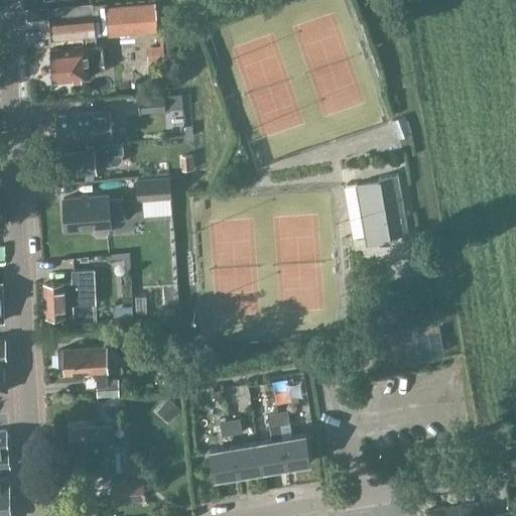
[(107,3),(48,9),(51,39),(109,34),(107,7),(107,3)]
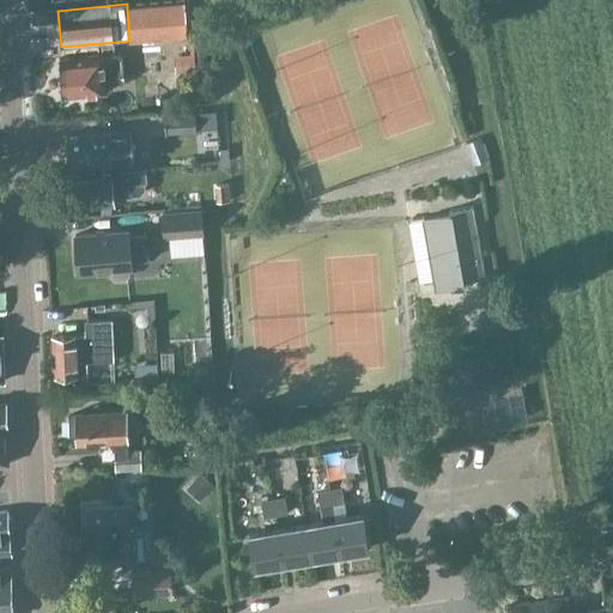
[(129,42),(187,37),(183,4),(127,8),(129,41),(129,42)]
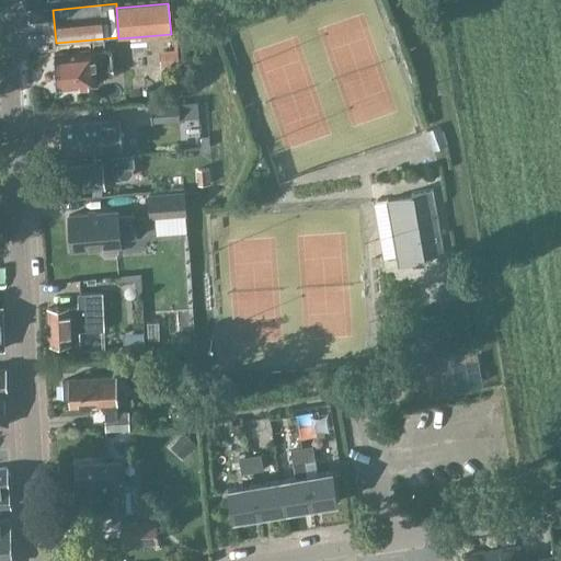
[(179,53),(178,37),(161,38),(162,53),(179,53)]
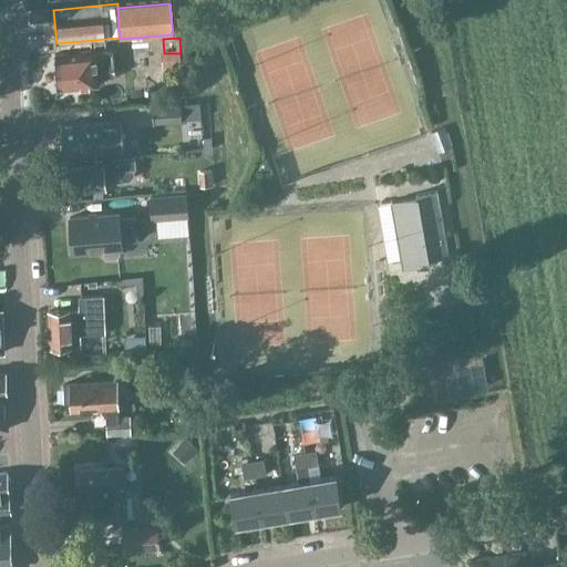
[(98,78),(115,76),(113,51),(95,52),(95,51),(55,54),(58,90),(99,85),(98,78)]
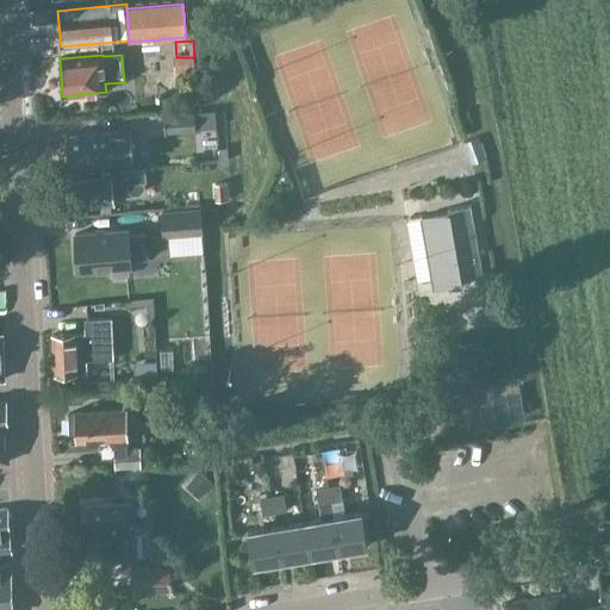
[(219,118),(221,98),(199,98),(198,117),(219,118)]
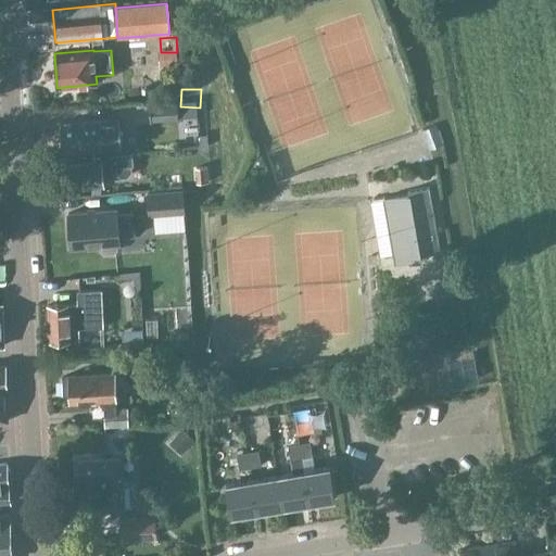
[(177,103),(149,105),(151,121),(178,118),(177,103)]
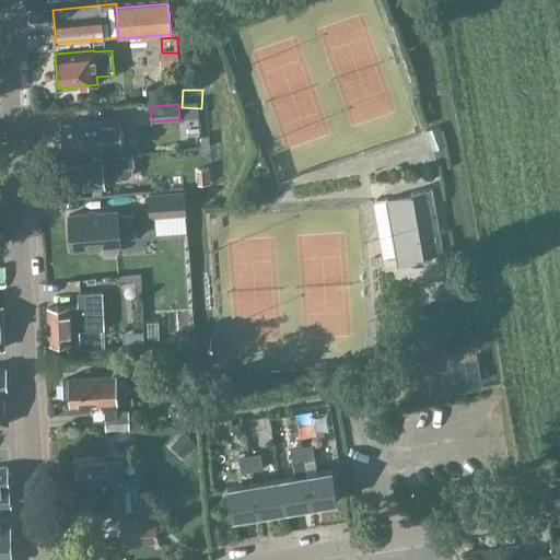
[(121,149),(121,139),(119,120),(92,123),(60,125),(63,153),(121,149)]
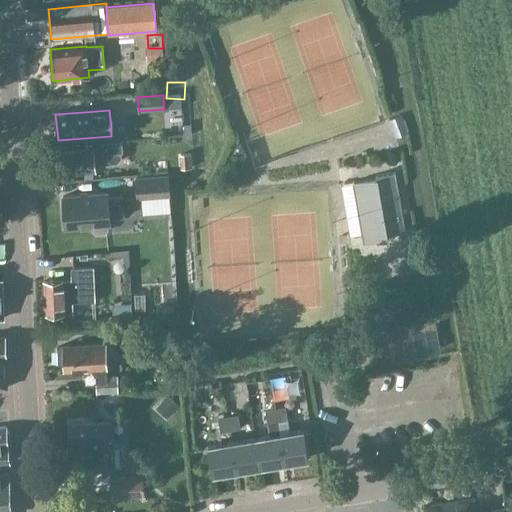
[(87,150),(59,152),(61,175),(95,172),(94,159),(107,158),(111,163),(117,163),(121,158),(121,152),(123,152),(122,141),(86,144),(87,150)]
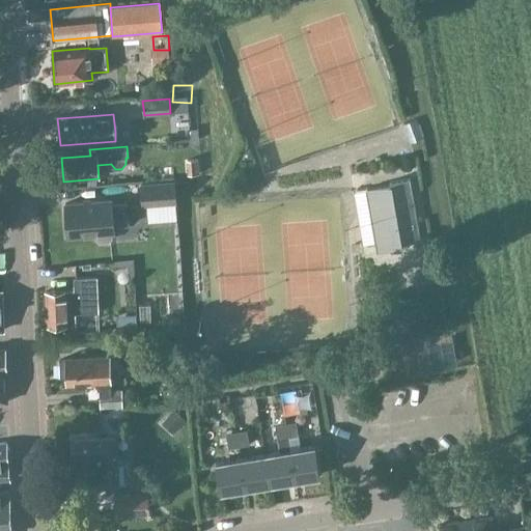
[(160,179),(174,178),(174,166),(159,166),(160,179)]
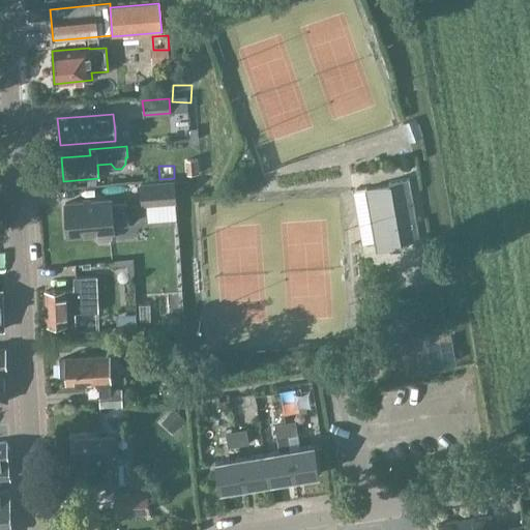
[(401,245),(419,240),(409,179),(388,183),(389,185),(365,189),(377,253),(402,252),(401,245)]
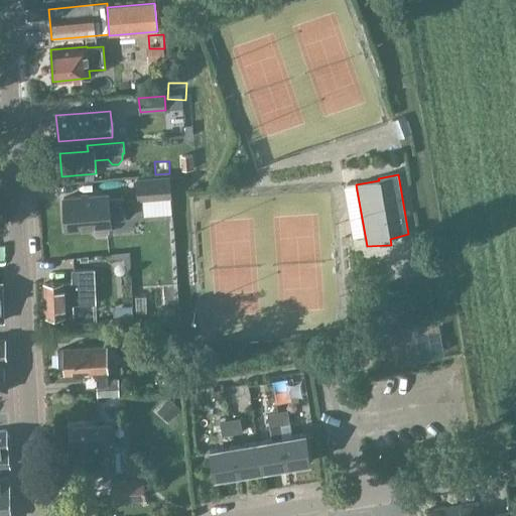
[(137,179),(139,200),(171,198),(169,177),(137,179)]
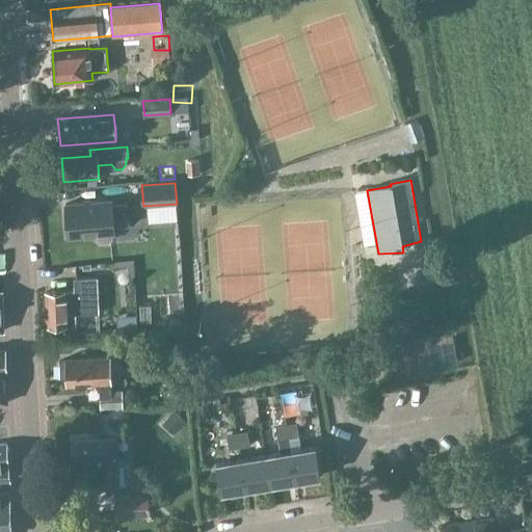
[(112,201),(65,204),(69,237),(97,235),(98,239),(101,242),(109,241),(112,238),(111,234),(114,234),(114,227),(129,225),(127,204),(112,205),(112,201)]
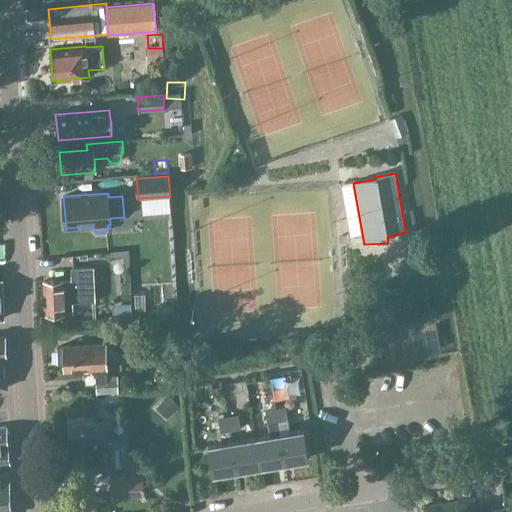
[(73,302),(95,301),(94,267),(71,268),(71,280),(44,282),(45,316),(73,315),(73,302)]
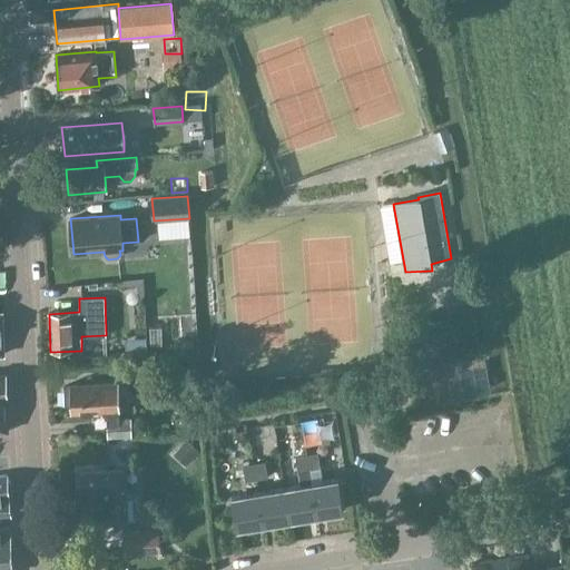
[(70,386),(64,386),(65,405),(71,404),(71,413),(101,412),(107,420),(108,438),(133,436),(131,419),(114,419),(114,411),(112,396),(112,383),(70,385),(70,386)]
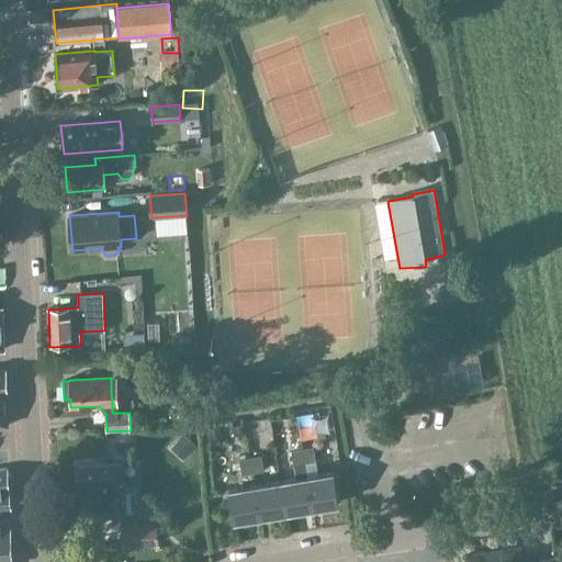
[(245,411),(249,433),(272,428),(268,406),(245,411)]
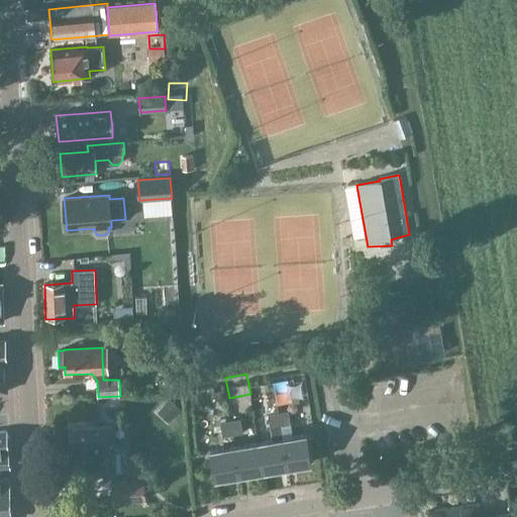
[(294,383),(284,388),(292,406),(302,402),(294,383)]
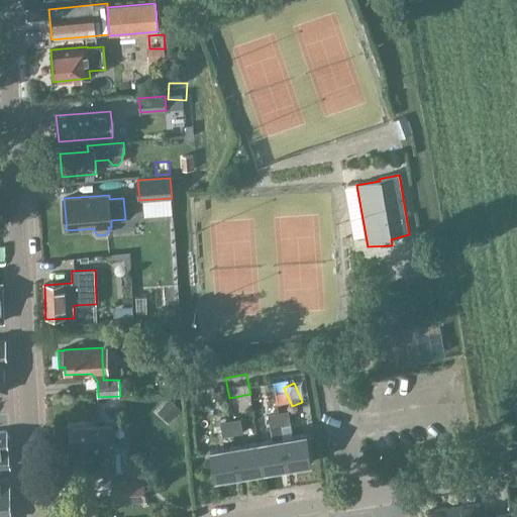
[(288,411),(279,413),(281,426),(291,425),(288,411)]
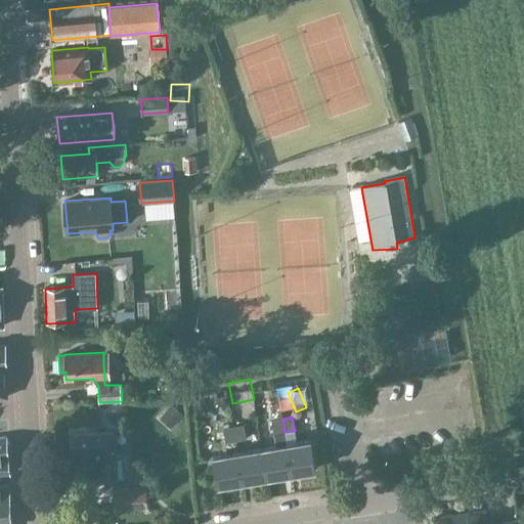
[(282,419),(272,420),(274,434),(285,432),(282,419)]
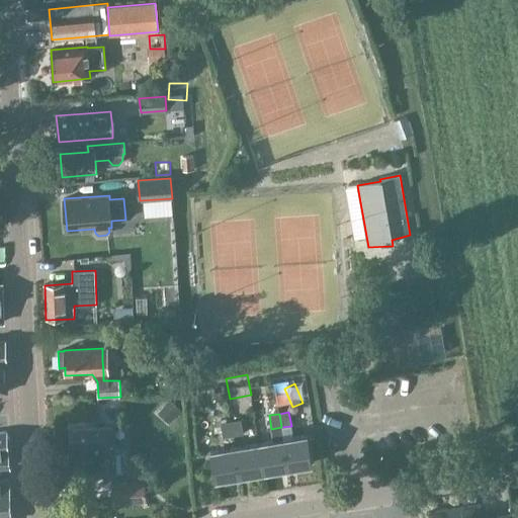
[(241,420),(231,422),(233,436),(243,434),(241,420)]
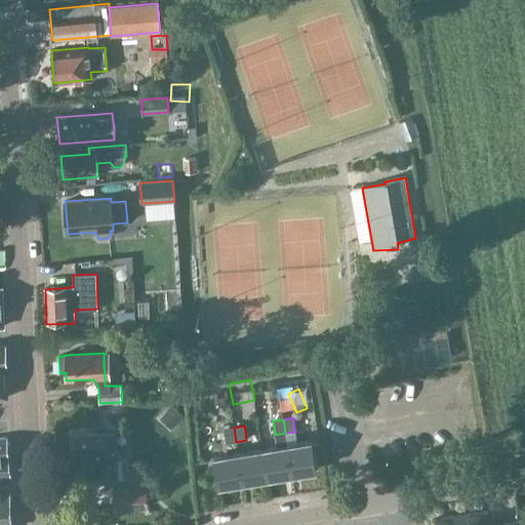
[(226,443),(236,442),(234,428),(224,429),(226,443)]
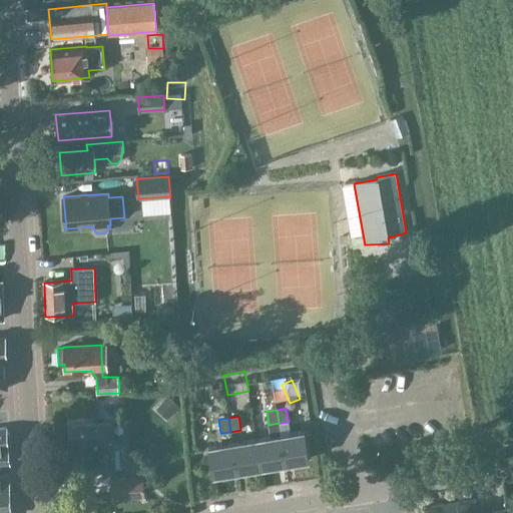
[(114,468),(120,468),(118,441),(112,442),(111,423),(71,425),(72,445),(76,445),(78,471),(114,468)]
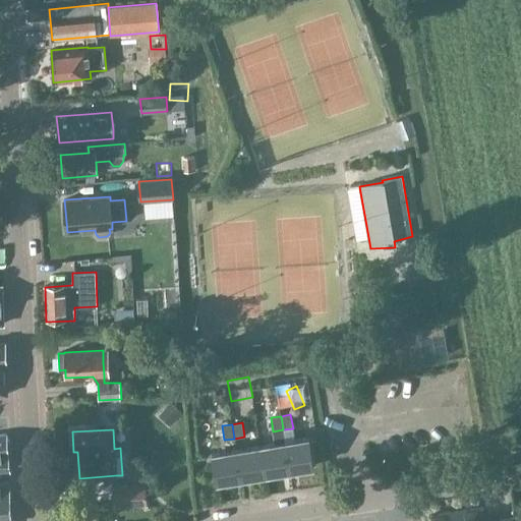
[(275,444),(261,446),(266,474),(290,470),(285,442),(283,429),(273,431),(275,444)]
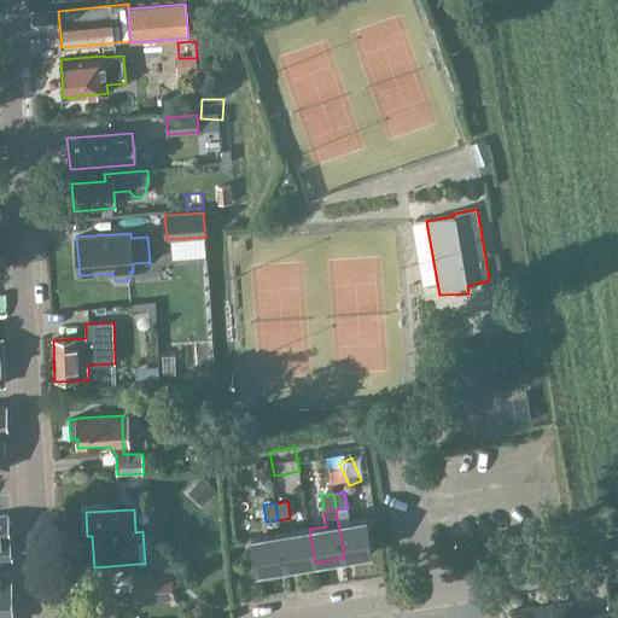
[(0,559),(11,559),(9,532),(12,530),(12,523),(7,522),(7,516),(0,517),(0,559)]
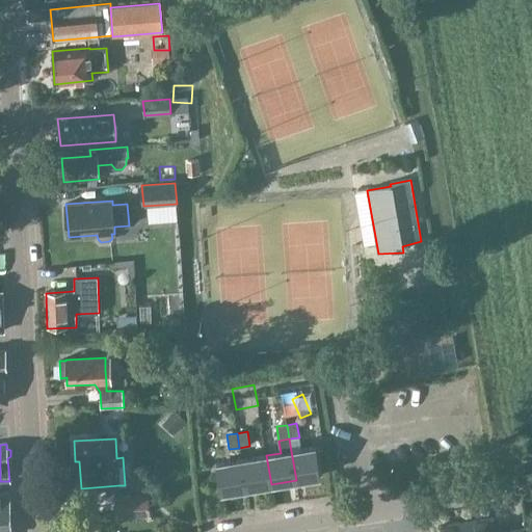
[(316,447),(291,451),(296,480),(321,476),(316,447)]
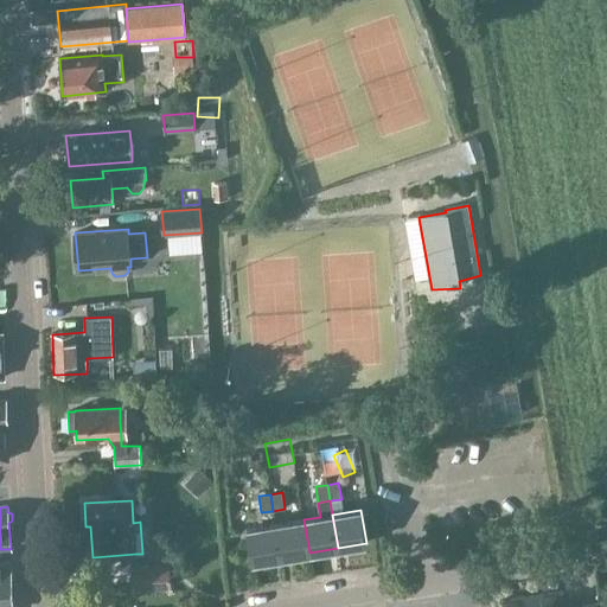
[(304,519),(275,524),(281,557),(310,553),(304,519)]
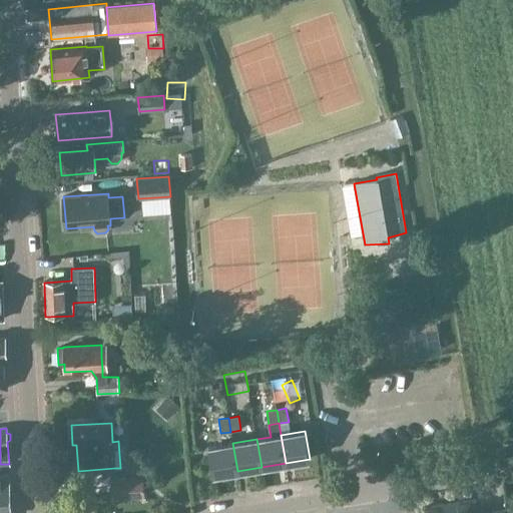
[(232,443),(208,447),(212,475),(237,471),(232,443)]
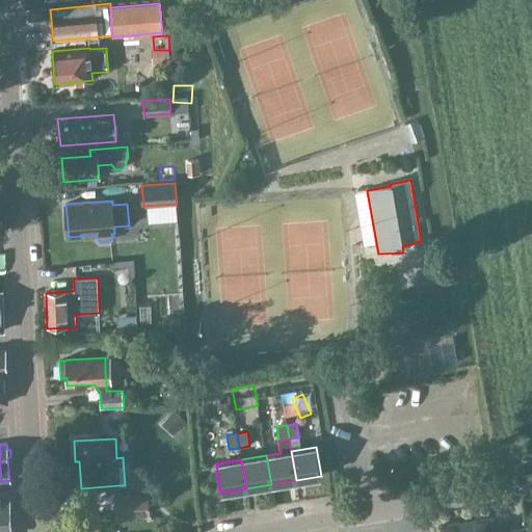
[(10,531),(9,493),(0,493),(0,531),(10,531)]
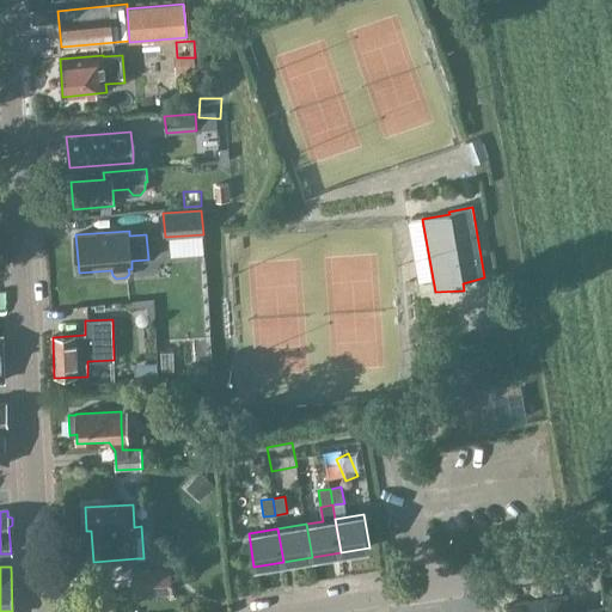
[(134,594),(172,591),(171,567),(133,569),(134,594)]
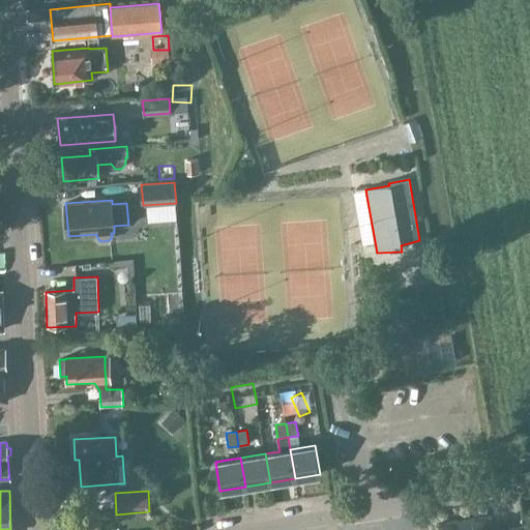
[(494,529),(492,516),(437,525),(437,529),(494,529)]
